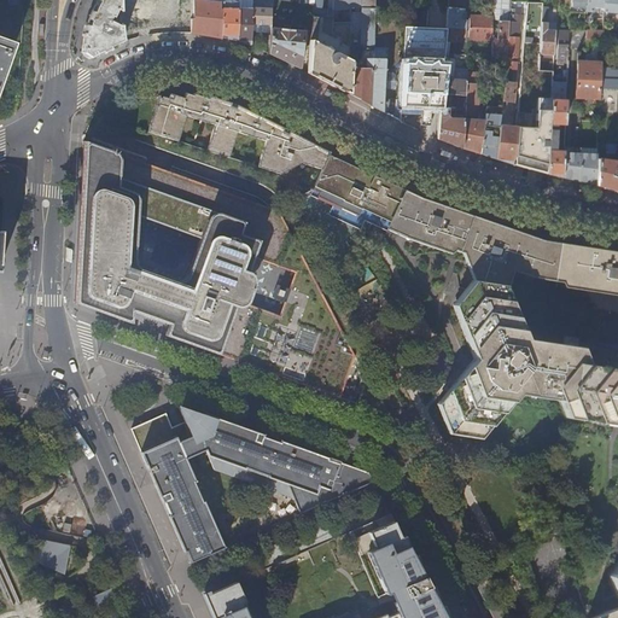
[(120,16),(118,0),(98,0),(95,4),(89,18),(86,31),(82,53),(89,58),(108,48),(122,42),(120,27),(108,22),(110,17),(112,18),(114,13),(120,16)]
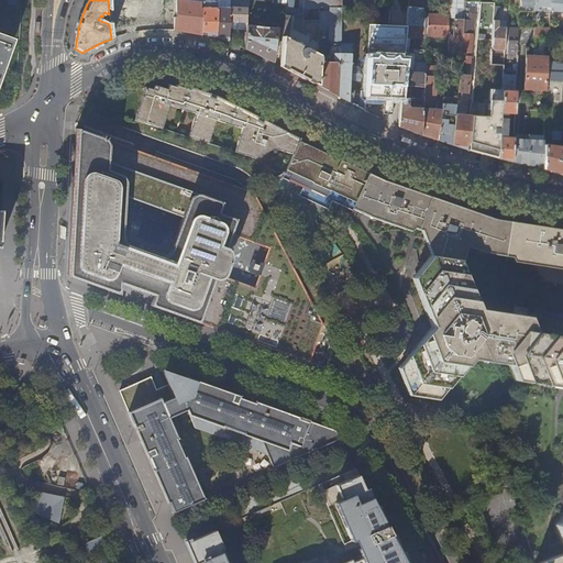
[(108,0),(109,14),(109,24),(111,39),(129,32),(136,31),(136,11),(135,0),(108,0)]
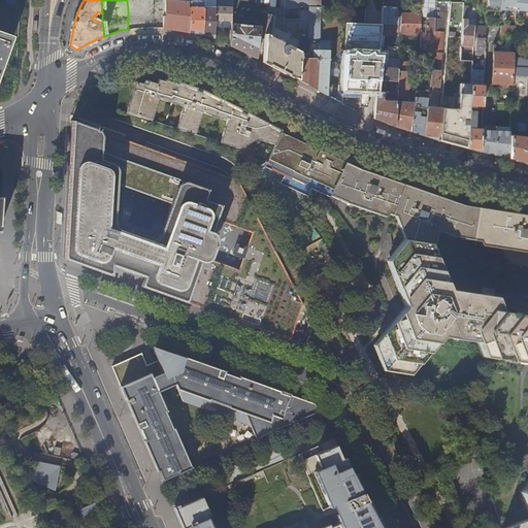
[(127,0),(128,10),(141,10),(140,0),(127,0)]
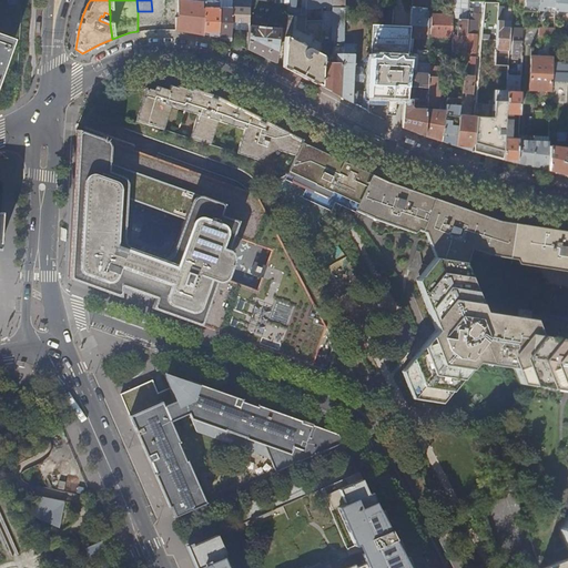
[(175,0),(175,30),(204,33),(203,0),(175,0)]
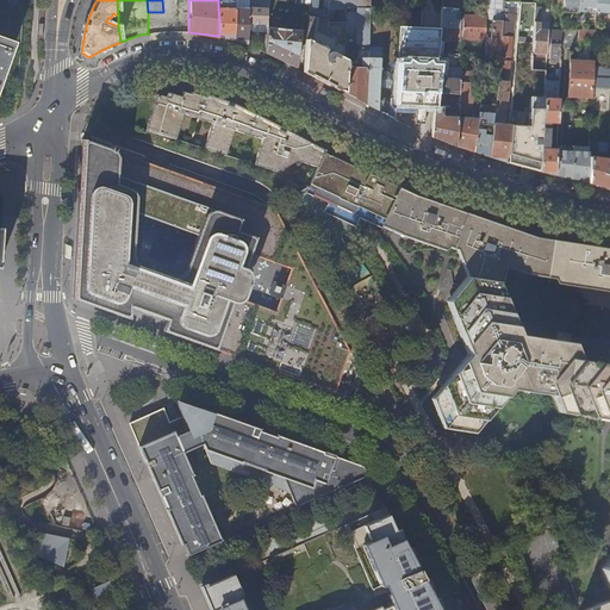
[(218,0),(219,36),(223,37),(234,41),(235,0),(218,0)]
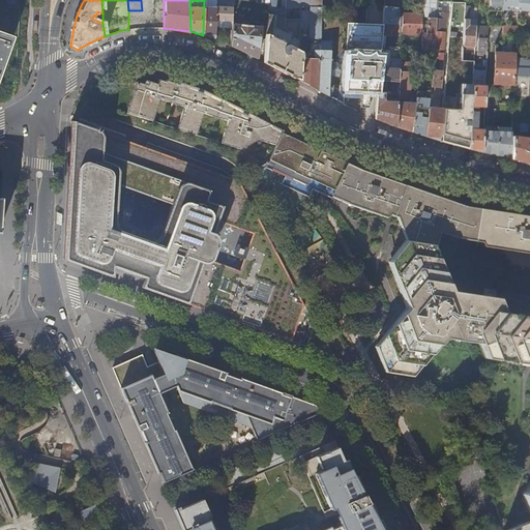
[(215,0),(204,0),(203,35),(206,36),(215,39),(219,40),(219,35),(215,35),(216,21),(232,21),(233,12),(233,8),(215,8),(215,1),(215,0)]
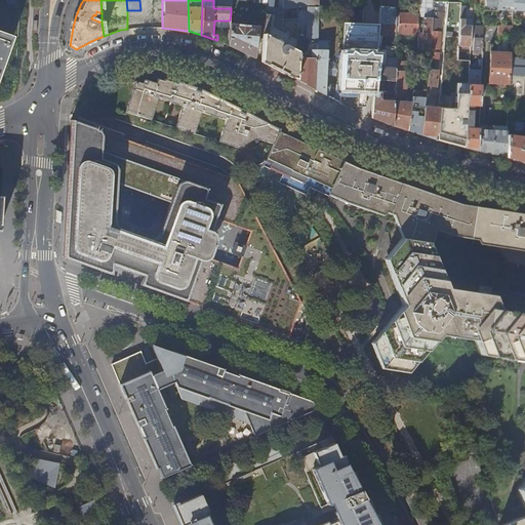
[(265,0),(265,13),(274,14),(281,14),(282,10),(282,3),(281,0),(265,0)]
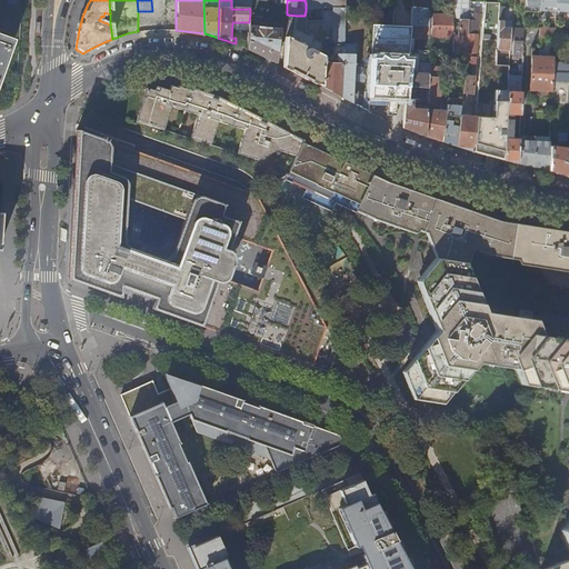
[(331,45),(343,45),(343,32),(343,11),(343,0),(305,0),(306,3),(328,0),(332,0),(332,8),(331,42),(331,45)]
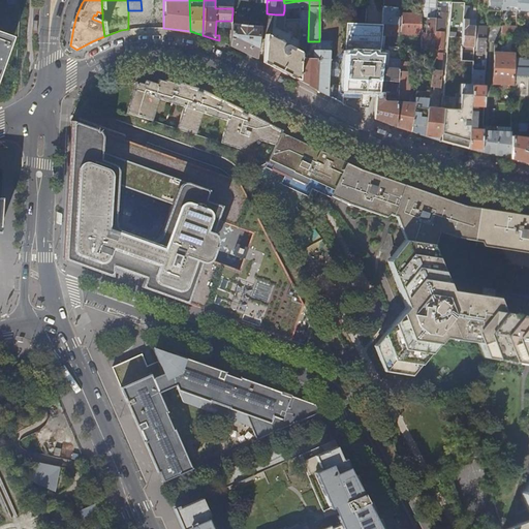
[(398,0),(384,0),(384,8),(393,8),(399,9),(398,0)]
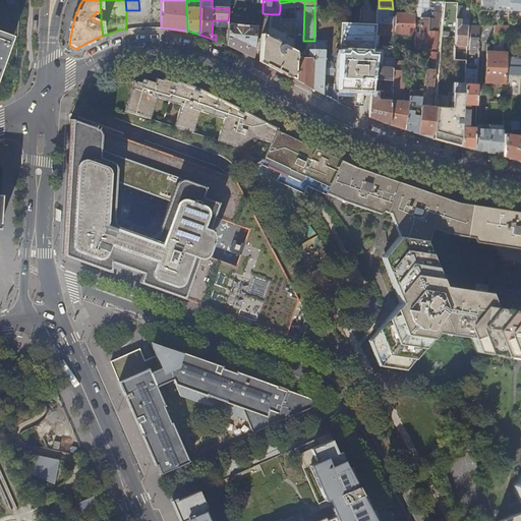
[(427,48),(429,11),(430,1),(429,0),(414,0),(415,13),(415,16),(420,16),(420,35),(414,35),(414,48),(427,48)]
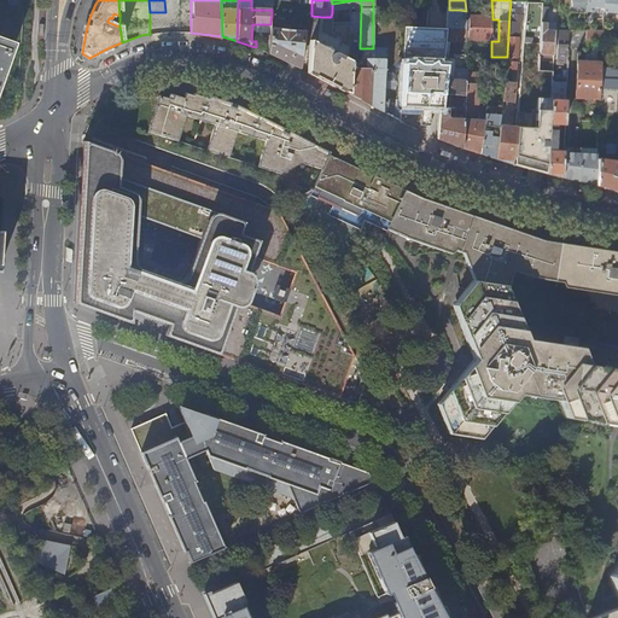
[(560,11),(570,11),(570,3),(570,0),(565,0),(566,4),(561,3),(560,11)]
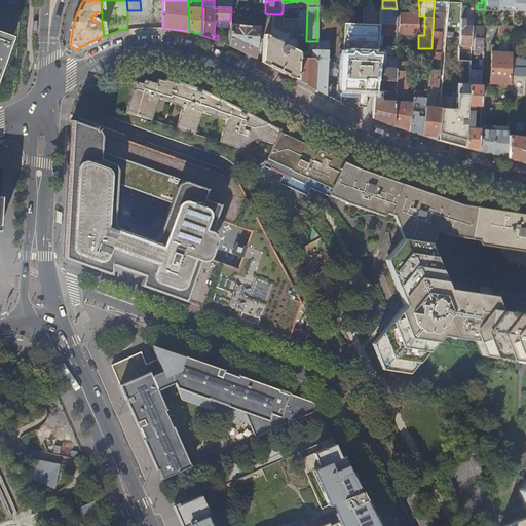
[(485,0),(485,2),(497,3),(497,10),(503,10),(504,6),(513,7),(513,0),(485,0)]
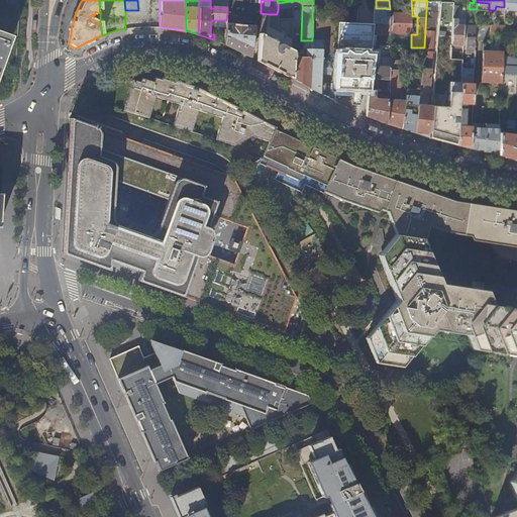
[(516,0),(504,0),(504,7),(504,9),(516,10),(516,0)]
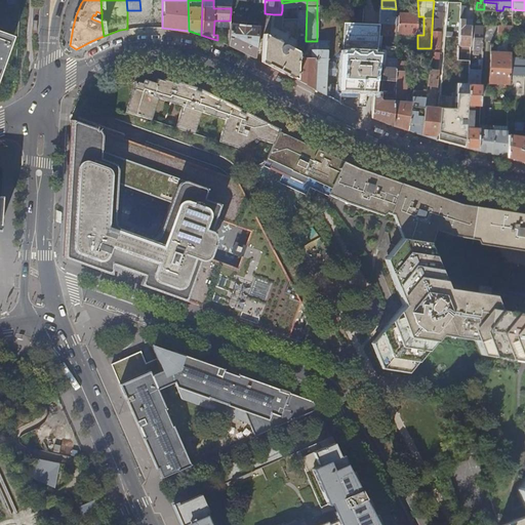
[(448,2),(445,36),(458,37),(459,18),(460,6),(460,2),(448,2)]
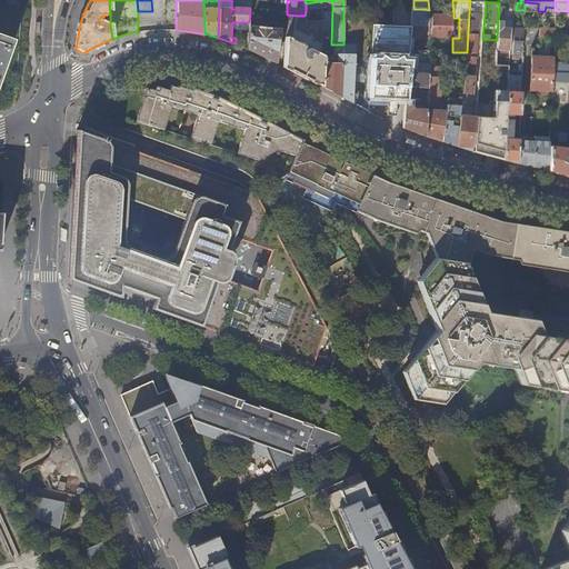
[(323,42),(331,42),(332,8),(316,8),(316,11),(315,39),(321,42),(323,42)]
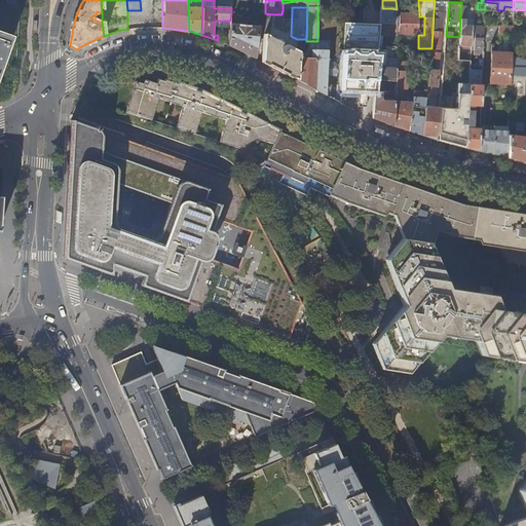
[(381,8),(380,24),(396,25),(396,17),(390,17),(390,8),(382,8),(381,8)]
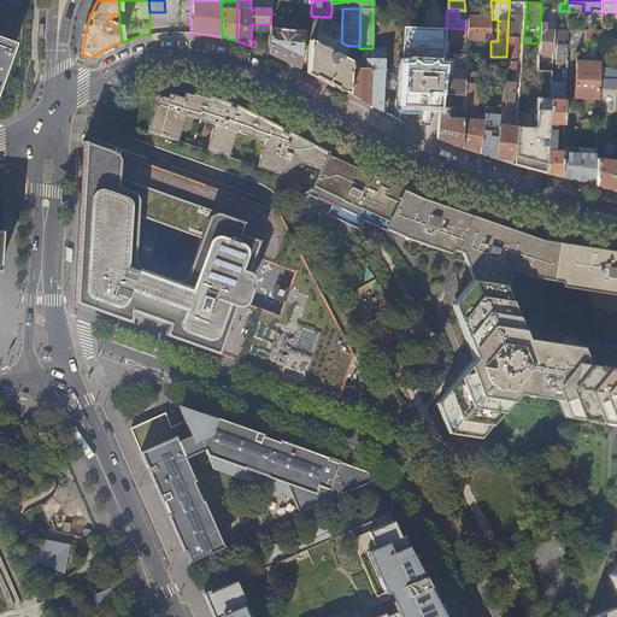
[(339,41),(341,42),(342,12),(331,12),(330,17),(330,33),(341,37),(339,41)]
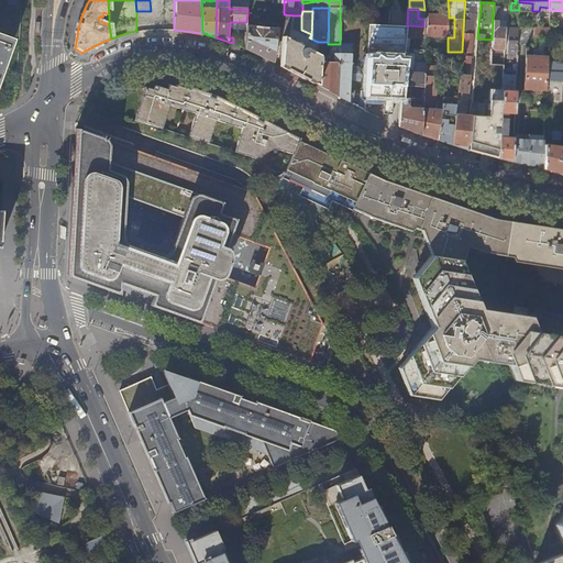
[(363,33),(367,33),(367,24),(368,12),(340,11),(340,32),(363,33)]
